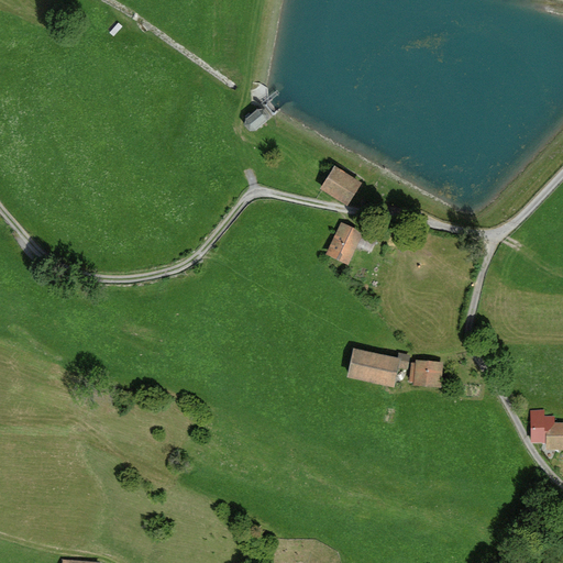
[(256,109),(245,119),(244,124),(249,131),(255,130),(267,121),(268,116),(263,109),(256,109)]
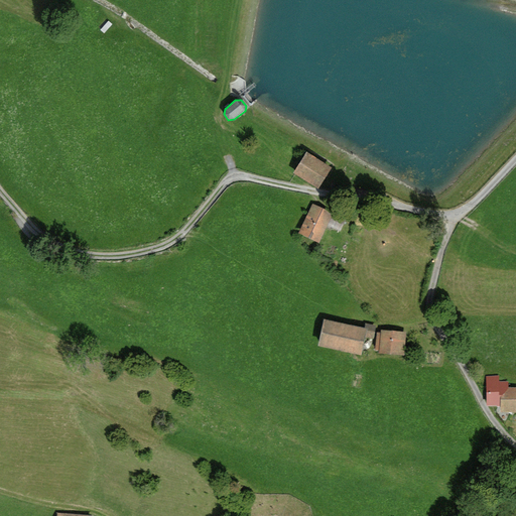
[(306,152),(293,173),(318,188),(332,167),(306,152)]
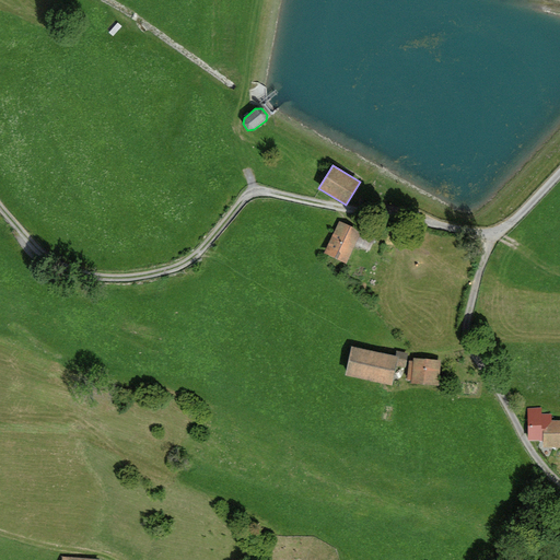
[(374,240),(339,222),(324,253),(346,264),(356,244),(369,251),(374,240)]
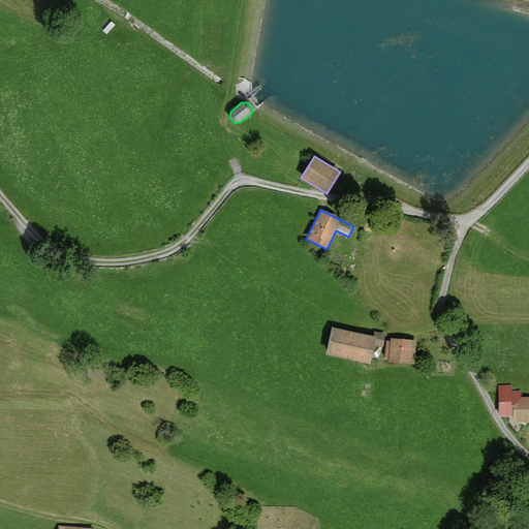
[(374,335),(332,328),(327,354),(370,364),(373,346),(382,347),(385,334),(374,332),(374,335)]
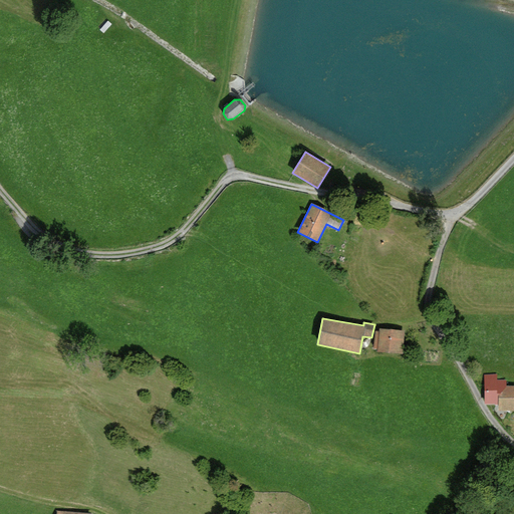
[(406,330),(378,328),(378,331),(375,331),(373,348),(377,349),(377,352),(404,354),(406,330)]
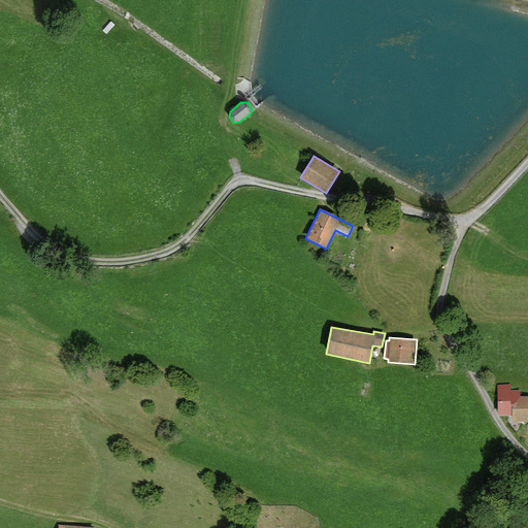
[(509,385),(497,385),(498,415),(508,415),(508,416),(512,416),(512,423),(527,422),(527,397),(519,397),(519,391),(509,391),(509,385)]
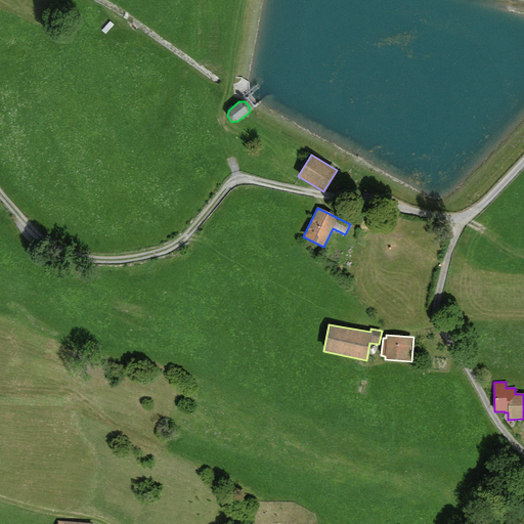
All buildings are outlined.
